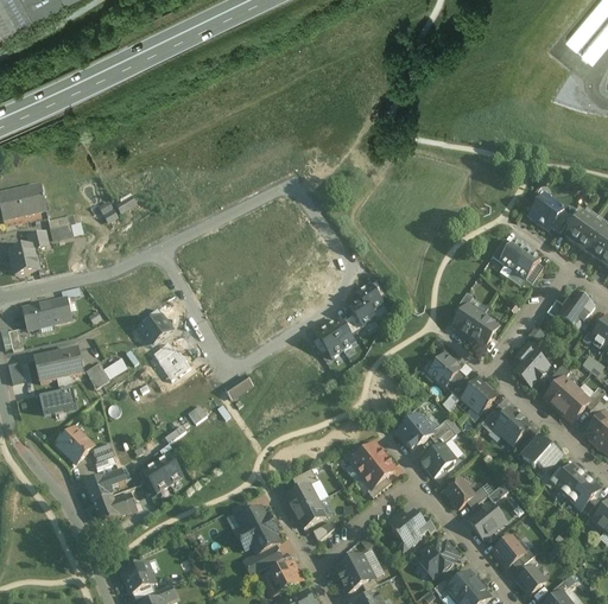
[(36,17),(26,0),(0,0),(0,26),(5,35),(36,17)]
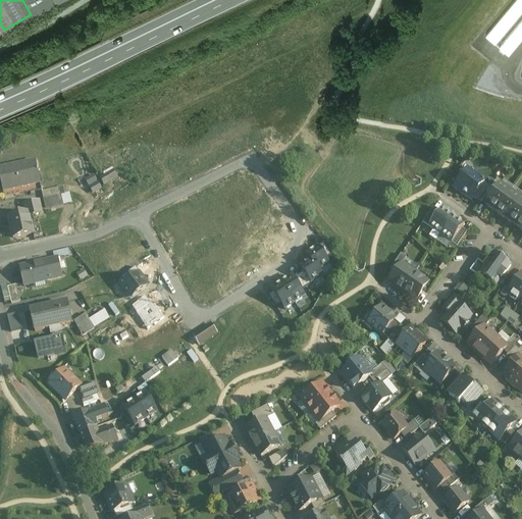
[(22,0),(31,14),(57,0),(22,0)]
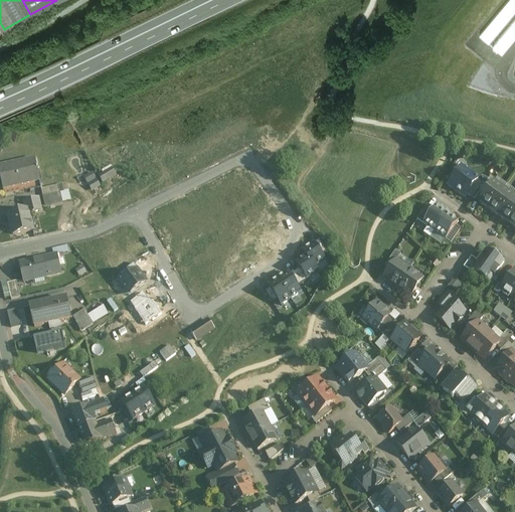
[(35,156),(0,164),(0,170),(3,186),(39,178),(35,156)]
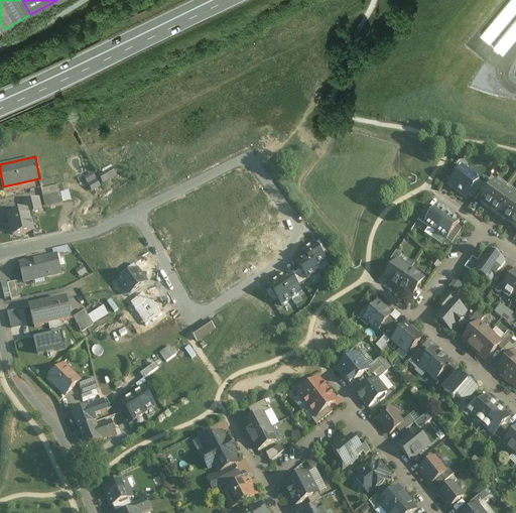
[(98,170),(103,180),(117,173),(112,163),(98,170)]
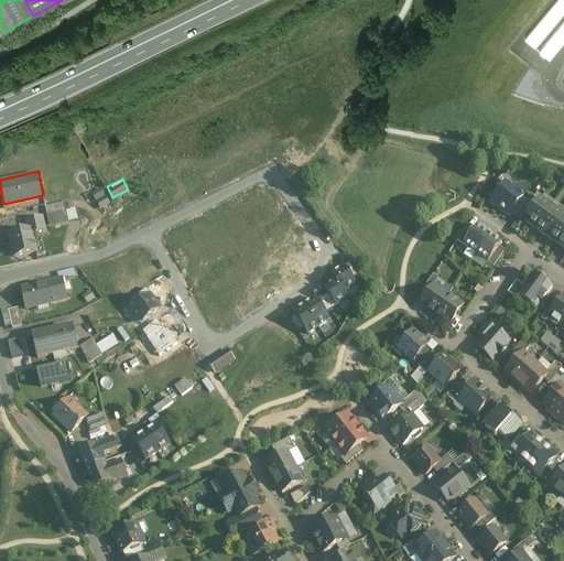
[(511,184),(502,185),(491,201),(509,214),(511,211),(522,195),(523,193),(511,184)]
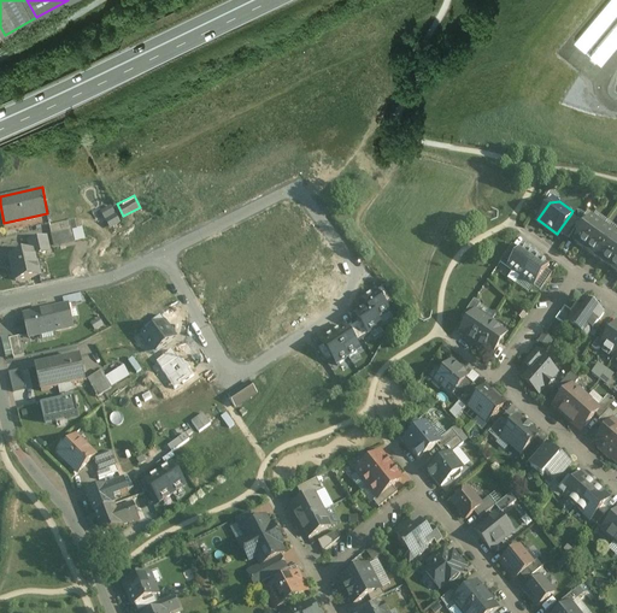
[(111,225),(121,219),(112,206),(103,212),(111,225)]
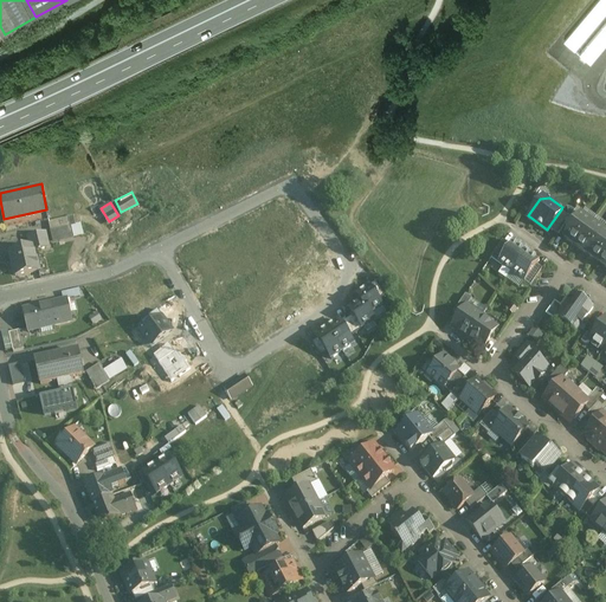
[(46,209),(4,219),(6,226),(49,217),(46,209)]
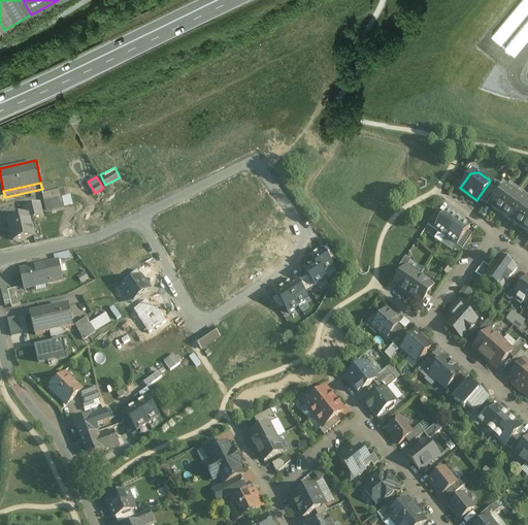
[(489,183),(479,197),(486,203),(497,188),(495,187),(489,183)]
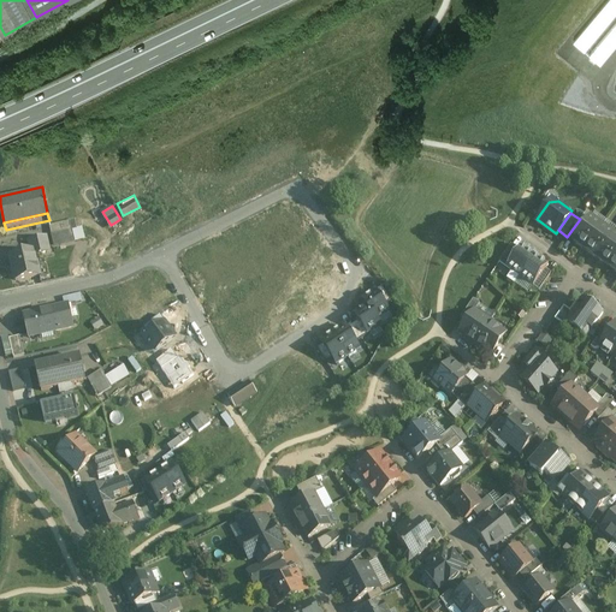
[(590,215),(573,239),(586,248),(600,226),(594,221),(596,220),(590,215)]
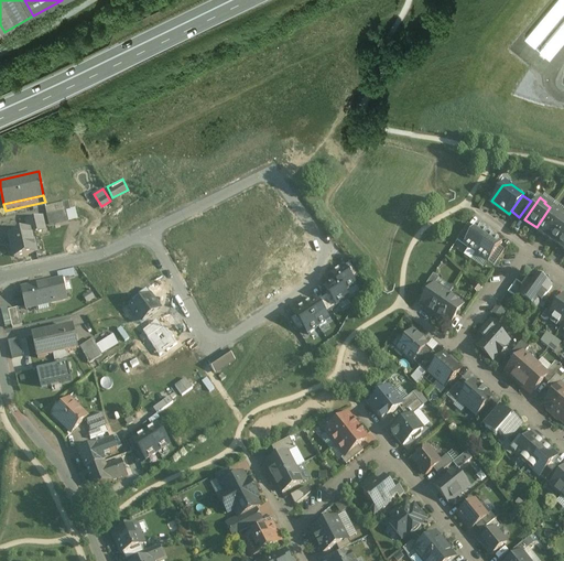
[(68,200),(45,205),(46,213),(53,211),(66,208),(69,207),(68,200)]
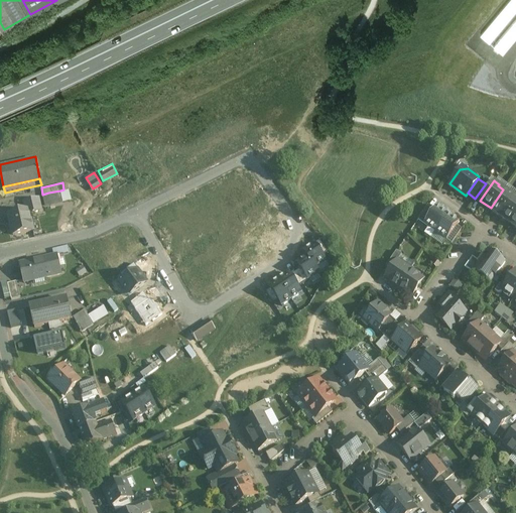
[(63,189),(60,190),(62,201),(71,199),(68,188),(63,189)]
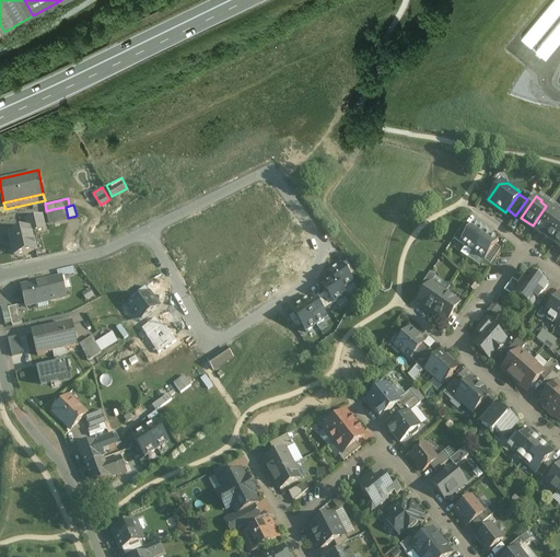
[(551,210),(546,206),(533,225),(543,233),(558,211),(553,208),(551,210)]
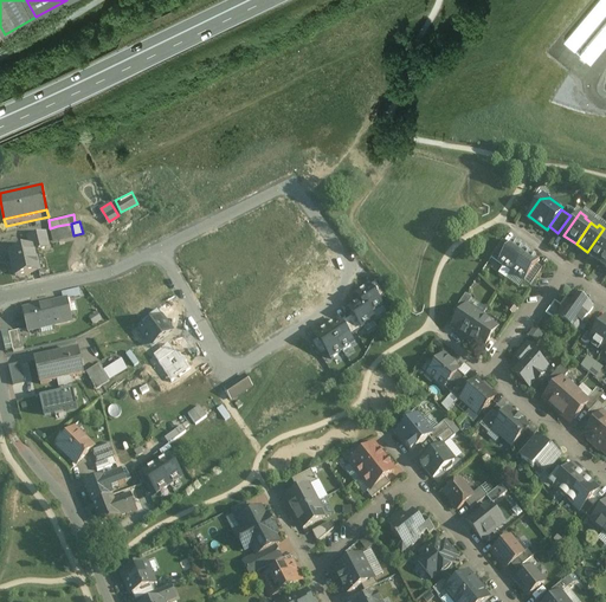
[(71,224),(57,226),(59,234),(60,239),(73,235),(71,224)]
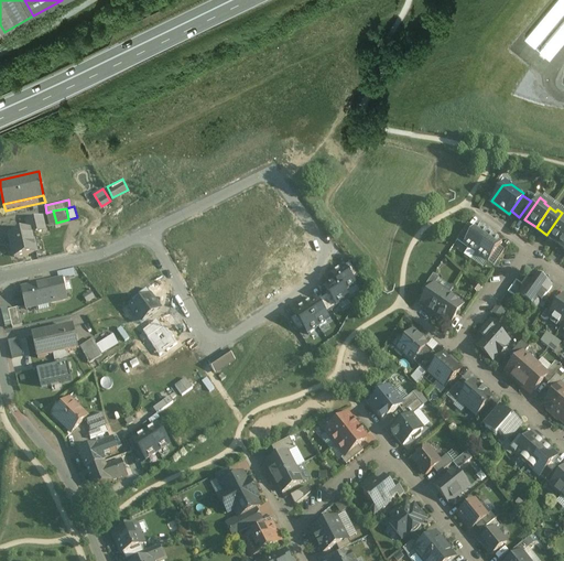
[(563,214),(562,213),(546,235),(557,243),(563,233),(563,214)]
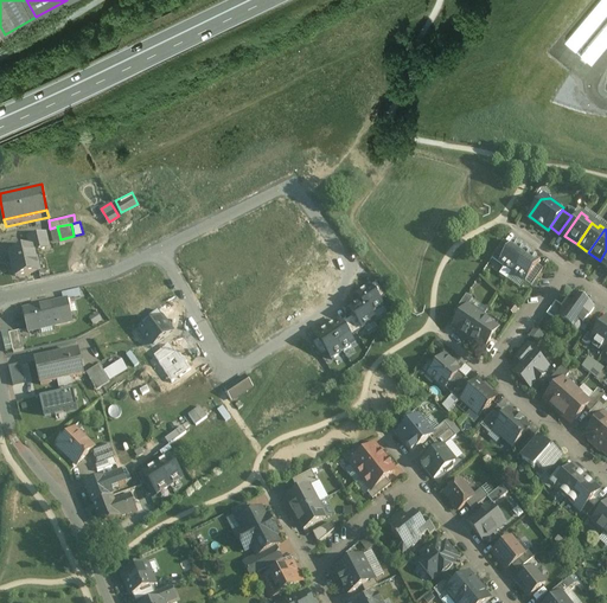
[(45,230),(27,235),(30,245),(33,244),(34,248),(49,245),(45,230)]
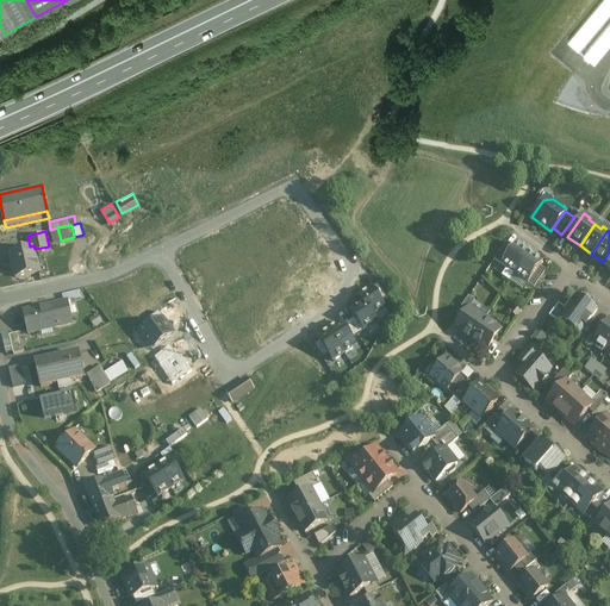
[(512,244),(505,239),(497,254),(503,258),(512,244)]
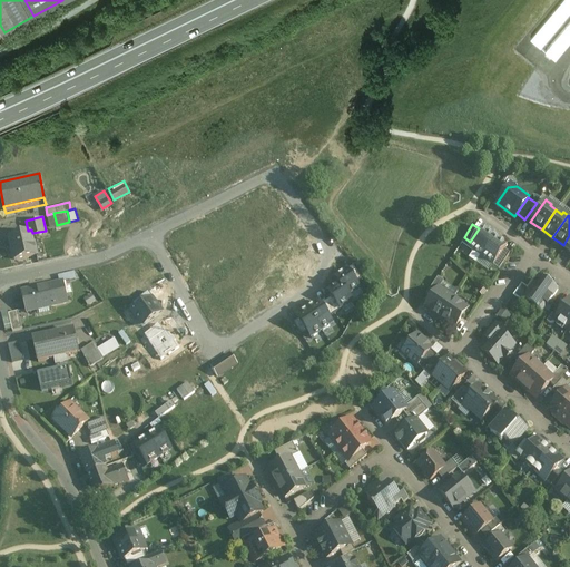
[(470,242),(468,245),(481,254),(494,234),(482,225),(470,242)]
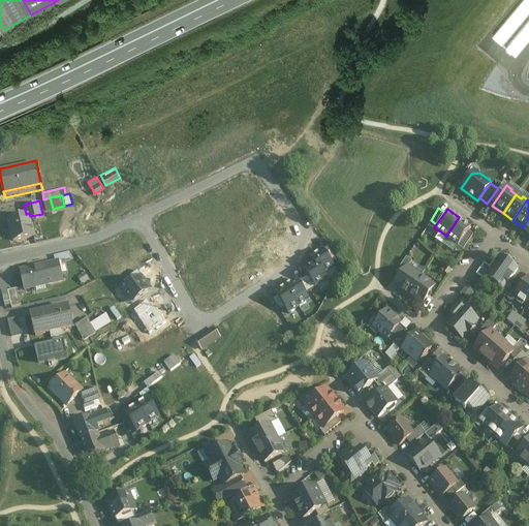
[(26,214),(8,218),(10,226),(9,229),(10,235),(12,237),(13,239),(34,234),(30,216),(29,213),(26,214)]
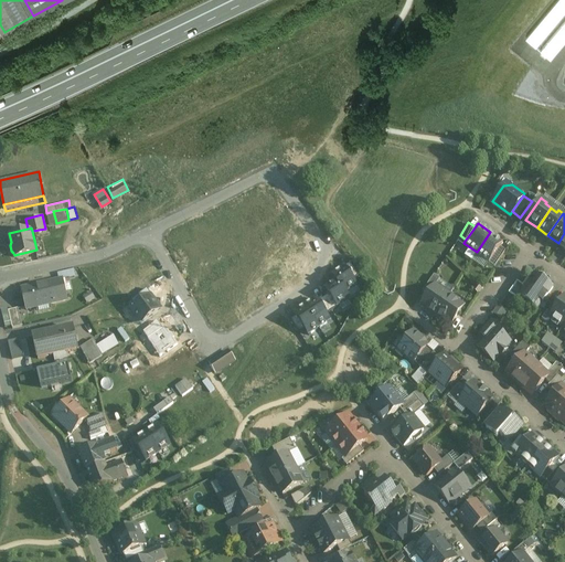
[(490,232),(477,252),(489,261),(491,257),(500,245),(503,241),(490,232)]
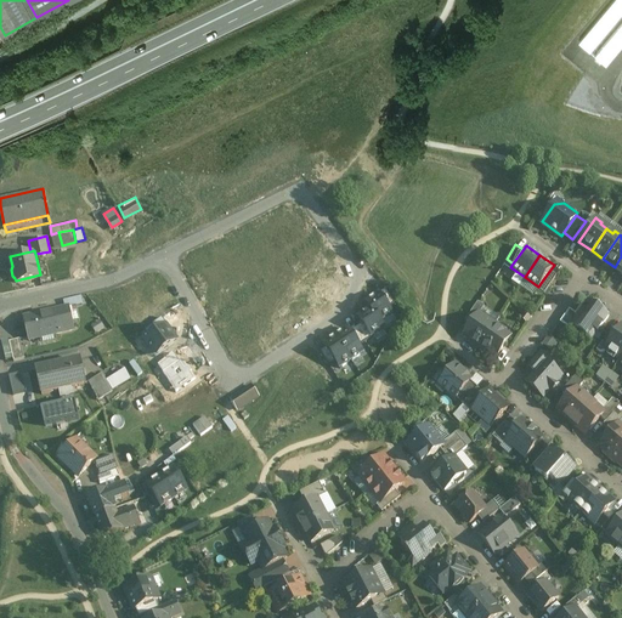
[(550,270),(541,283),(547,288),(557,273),(550,270)]
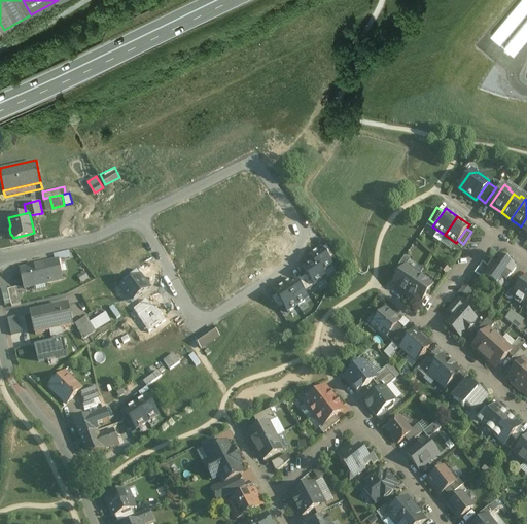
[(315,258),(322,271),(332,264),(322,247),(311,253),(315,258)]
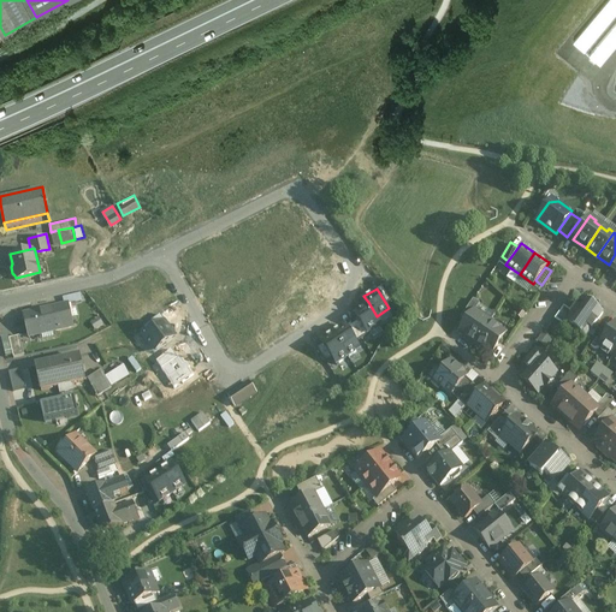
[(572,310),(564,321),(585,336),(603,310),(582,296),(572,310)]
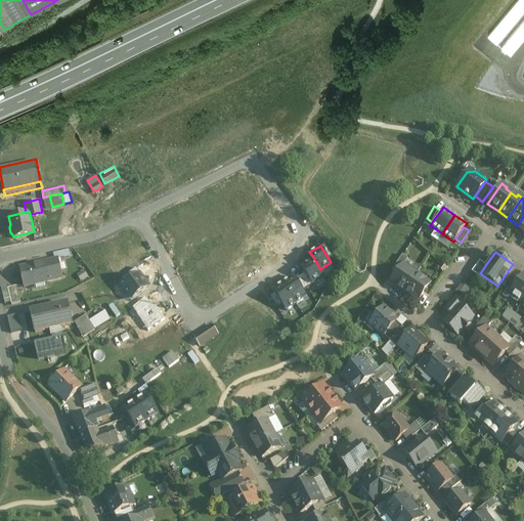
[(402,253),(392,268),(397,271),(403,261),(404,262),(407,256),(402,253)]
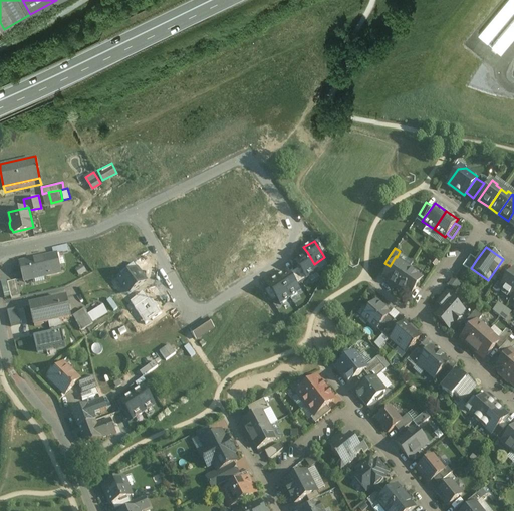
[(56,252),(43,255),(47,274),(61,271),(56,252)]
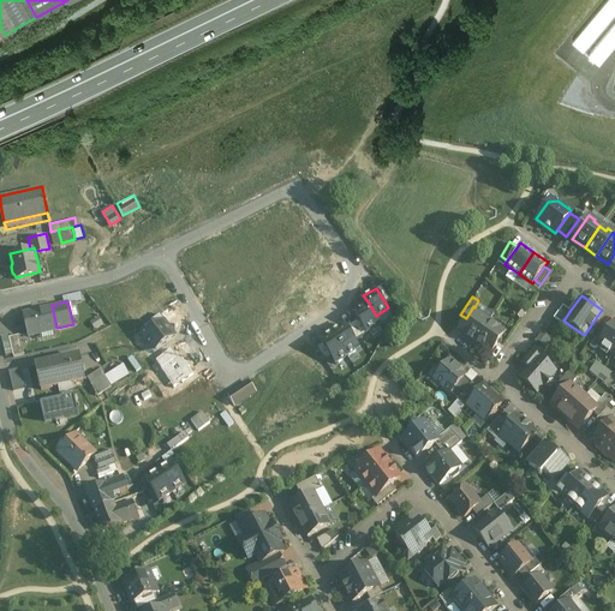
[(354,310),(368,330),(381,322),(376,316),(368,301),(354,310)]
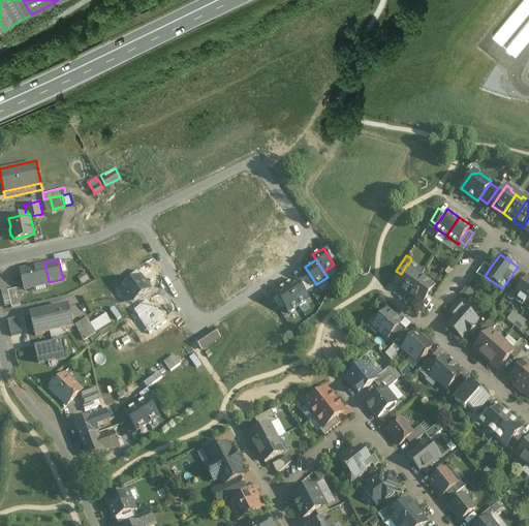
[(484,261),(476,273),(484,278),(485,276),(491,267),(484,261)]
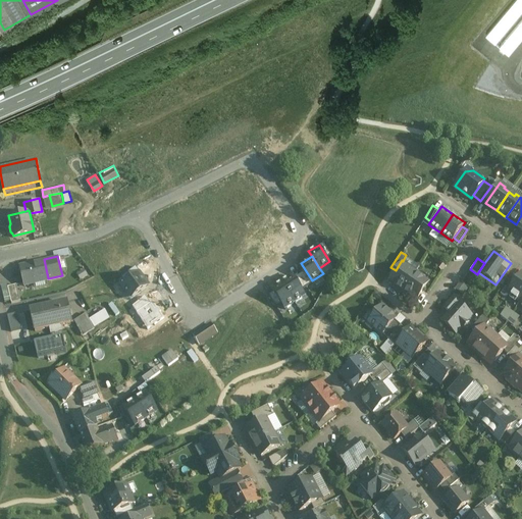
[(44,259),(19,265),(24,283),(48,278),(44,259)]
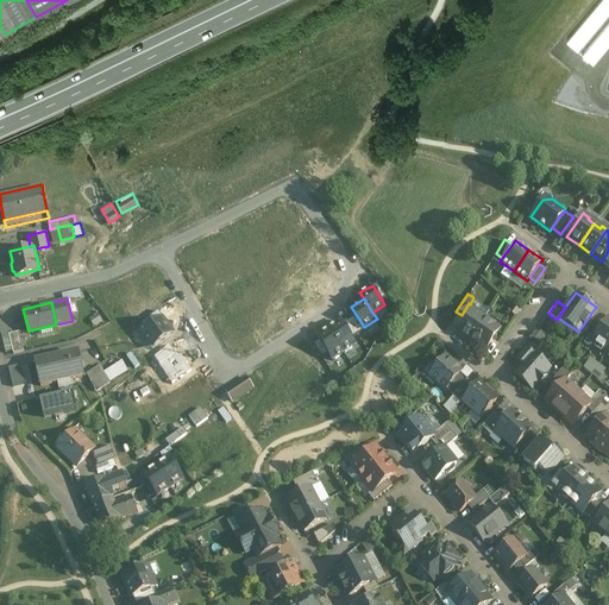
[(462,315),(454,326),(470,336),(484,314),(470,304),(469,303),(462,315)]
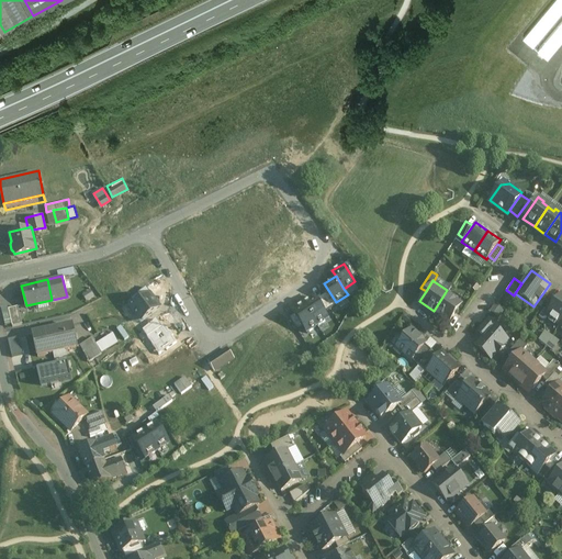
[(139,321),(160,305),(149,290),(128,306),(139,321)]
